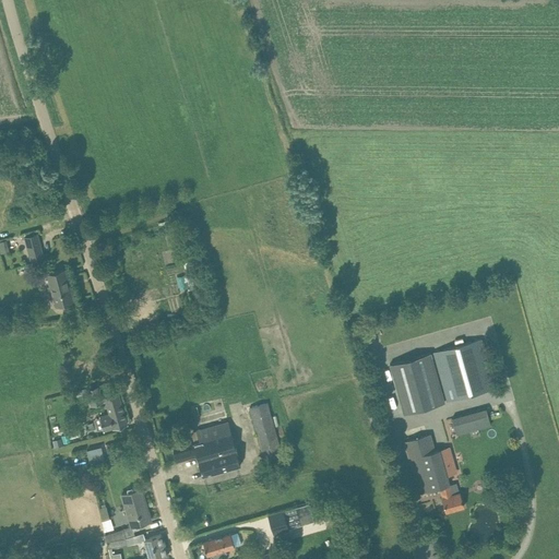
[(43,257),(37,234),(25,237),(32,260),(43,257)]
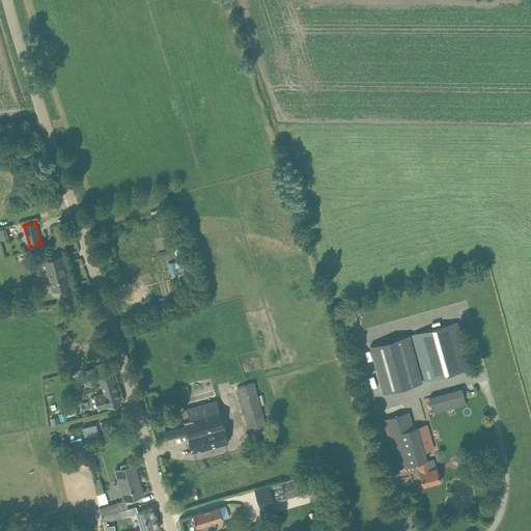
[(61,256),(45,260),(48,272),(46,273),(49,282),(51,282),(53,290),(70,286),(61,256)]
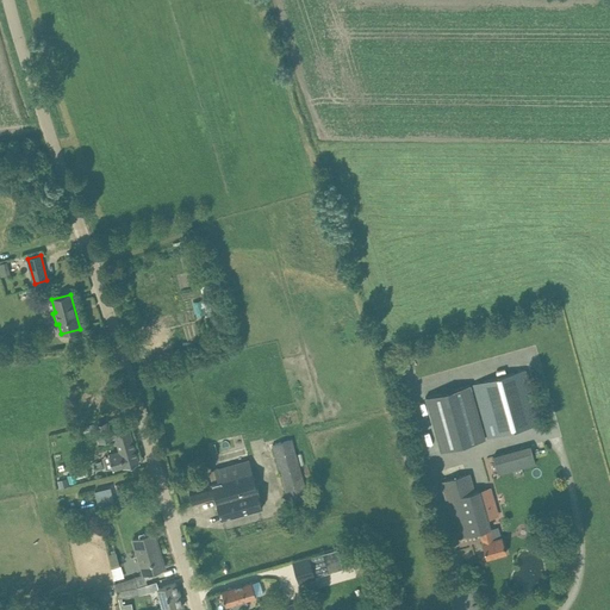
[(160,335),(155,336),(147,338),(150,350),(144,352),(148,365),(161,360),(160,355),(166,354),(160,335)]
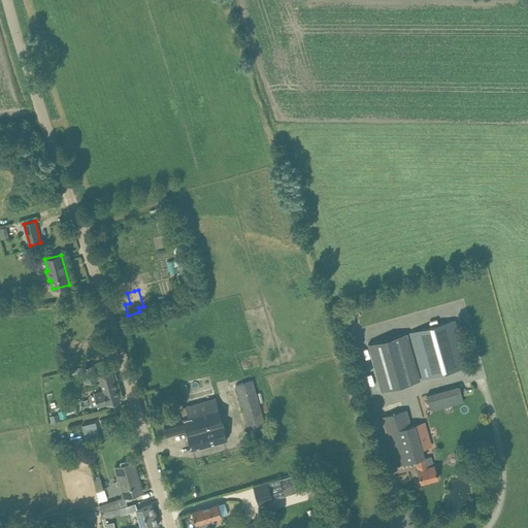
[(467,365),(454,320),(409,332),(423,378),(467,365)]
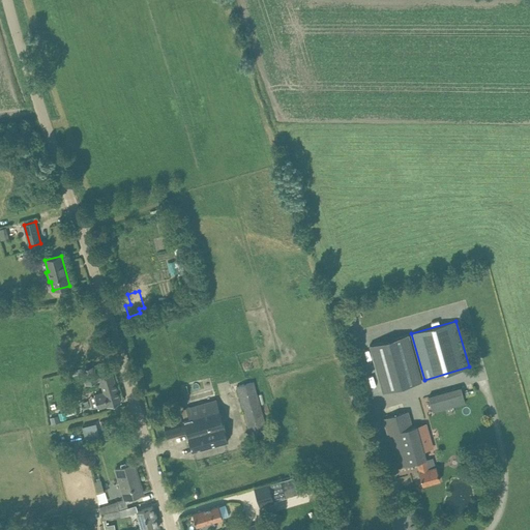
[(383,392),(422,381),(409,334),(370,345),(383,392)]
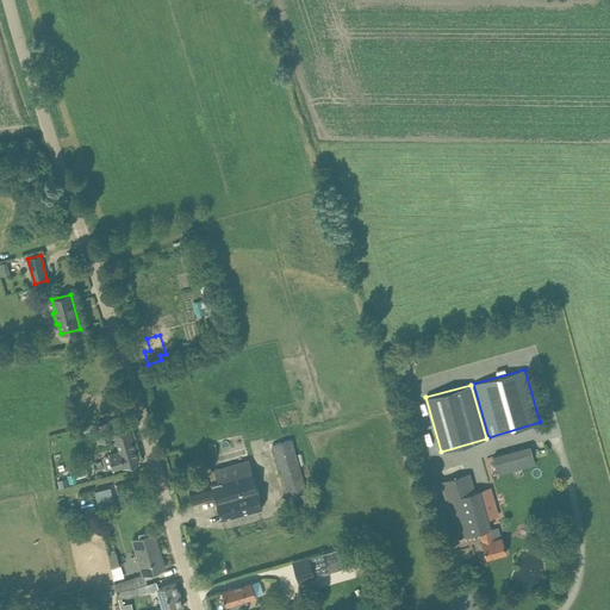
[(116,437),(114,433),(111,434),(107,422),(94,425),(100,442),(116,437)]
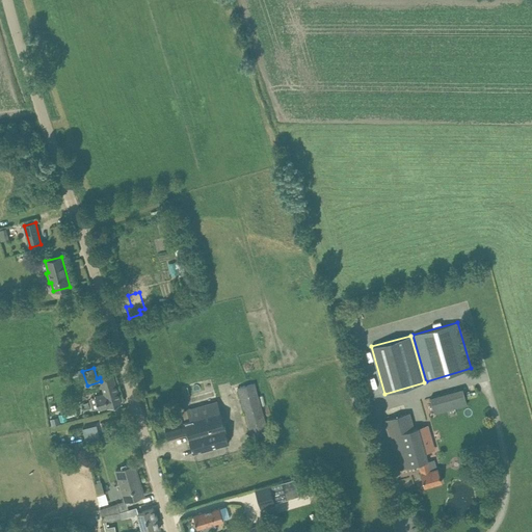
[(100,377),(101,381),(104,393),(95,396),(99,409),(108,406),(108,407),(121,403),(112,374),(100,377)]
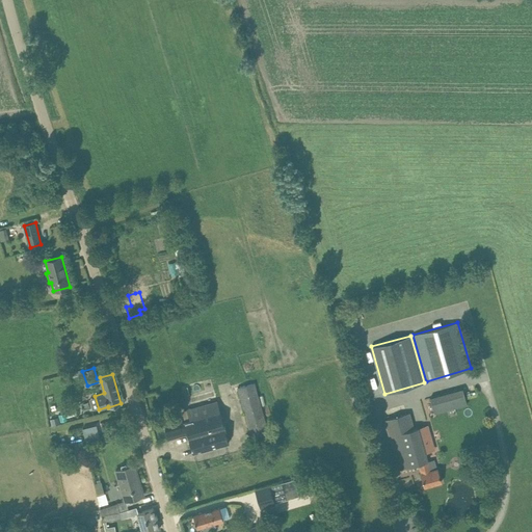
[(268,431),(262,406),(255,382),(237,388),(250,436),(268,431)]
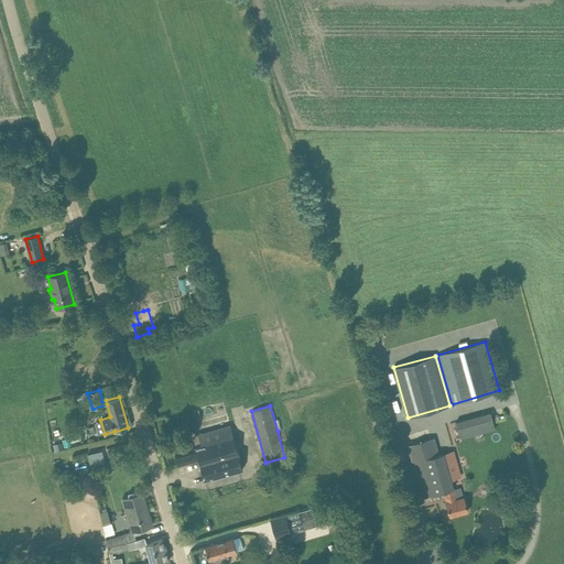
[(496,429),(490,412),(456,421),(461,437),(496,429)]
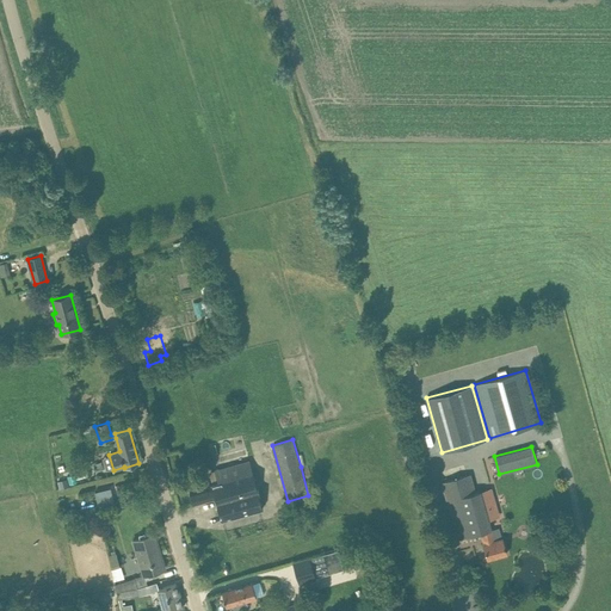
[(241,476),(190,491),(193,505),(215,498),(222,520),(263,508),(252,468),(240,471),(241,476)]
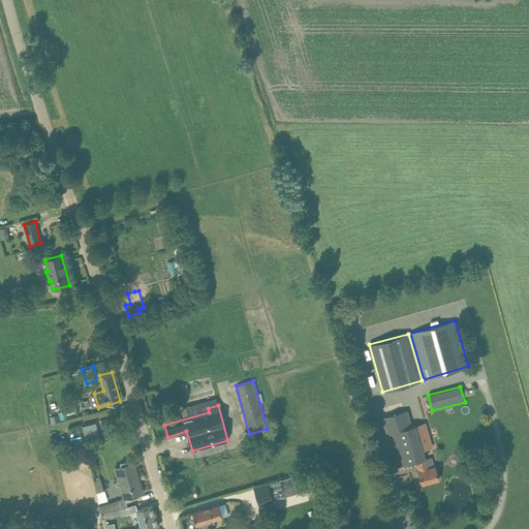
[(407,410),(393,414),(382,417),(397,466),(408,463),(416,461),(419,470),(418,471),(423,484),(438,479),(434,465),(428,467),(423,449),(431,446),(424,423),(411,426),(407,410)]
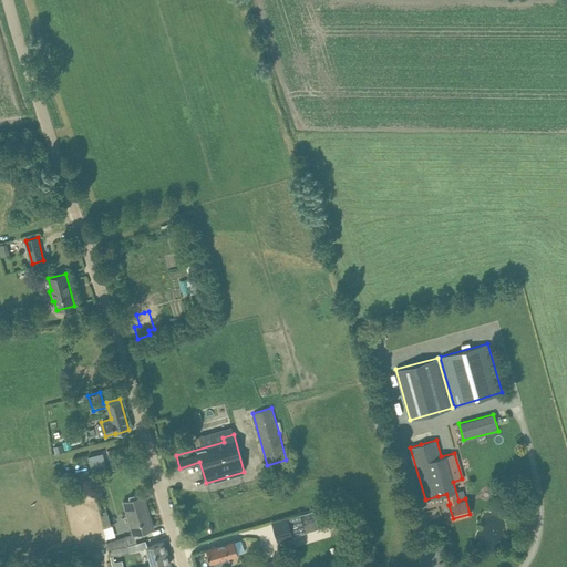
[(143,495),(133,498),(124,501),(133,534),(143,532),(153,528),(143,495)]
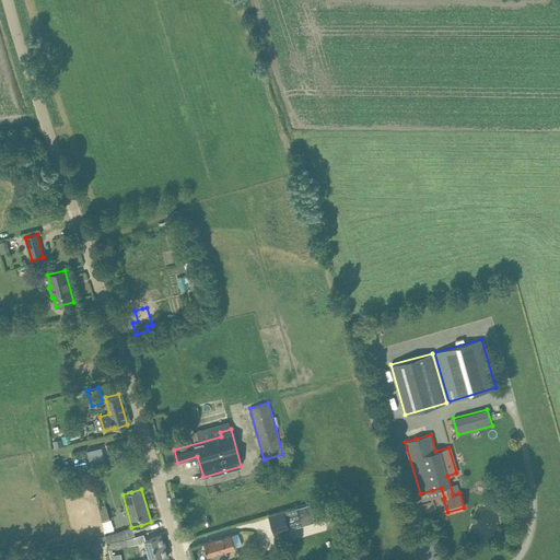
[(283,511),(269,515),(275,534),(289,529),(289,528),(302,525),(296,508),(283,511)]
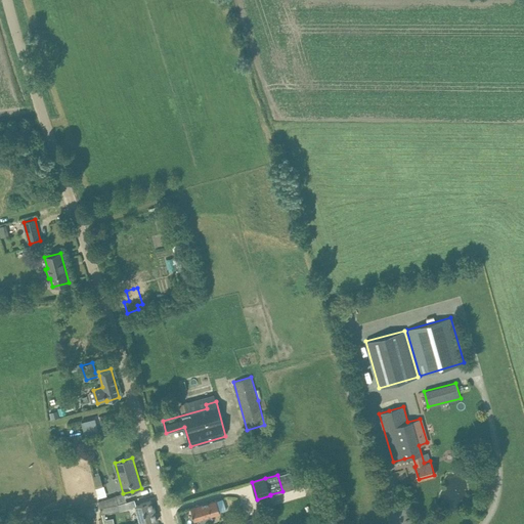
[(108,497),(98,500),(100,508),(118,504),(116,495),(108,497)]
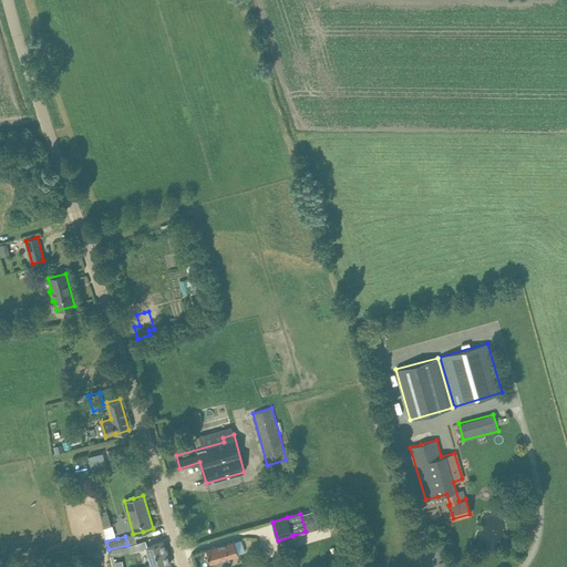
[(240,539),(235,540),(206,549),(209,563),(220,559),(245,553),(240,539)]
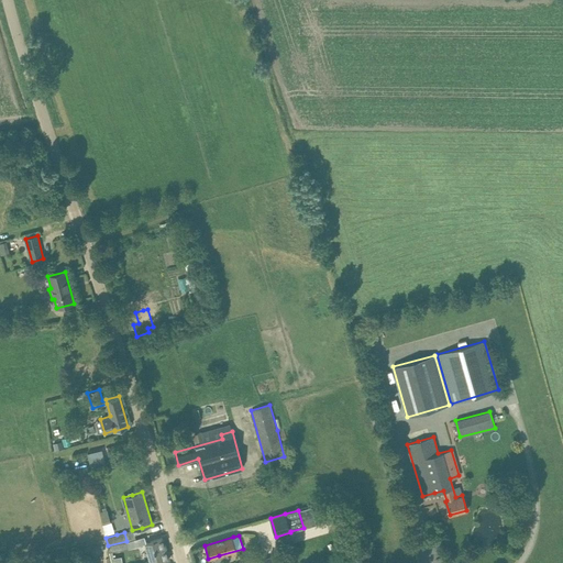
[(162,538),(152,541),(145,542),(151,562),(157,562),(168,560),(162,538)]
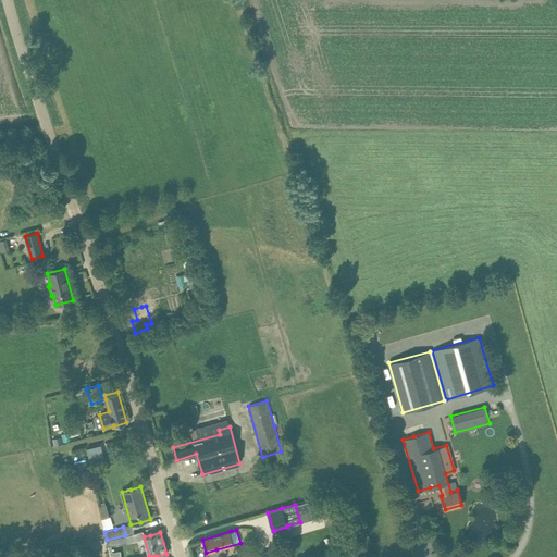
[(125,535),(107,540),(108,545),(127,542),(125,535)]
